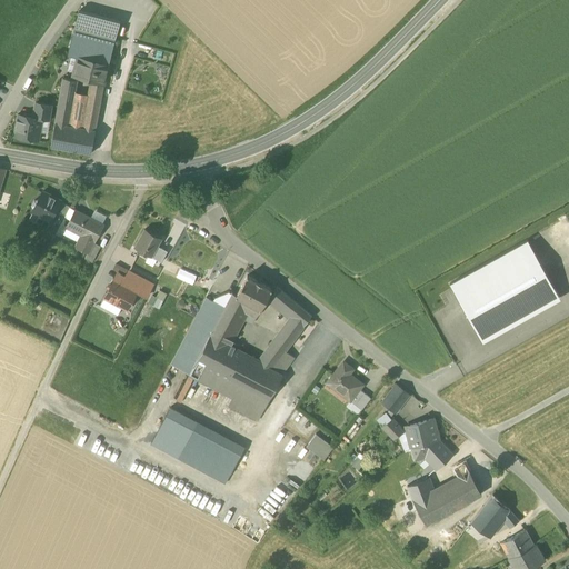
[(107,36),(111,19),(79,10),(75,27),(107,36)]
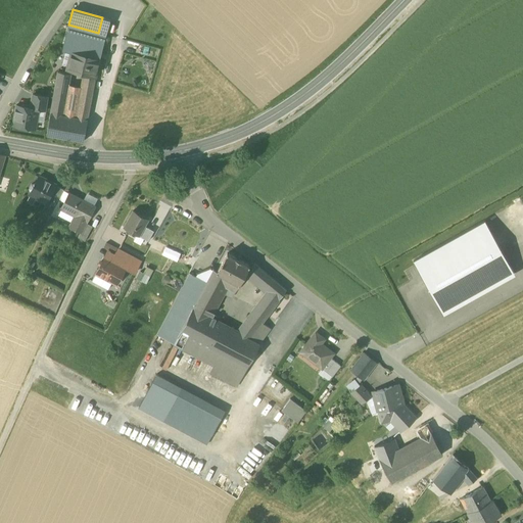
[(110,19),(102,17),(98,33),(106,35),(110,19)]
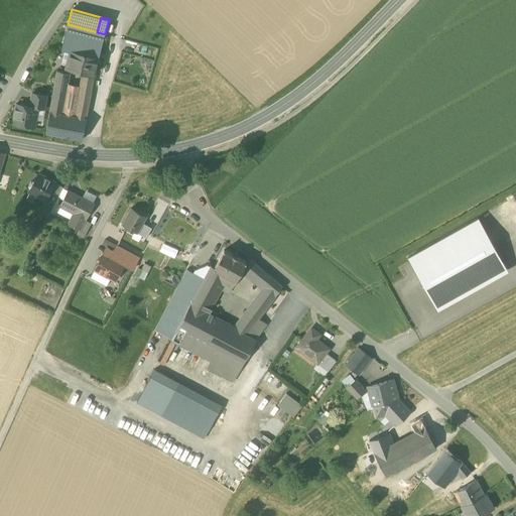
[(66,50),(98,58),(105,34),(97,32),(68,24),(61,49),(66,50)]
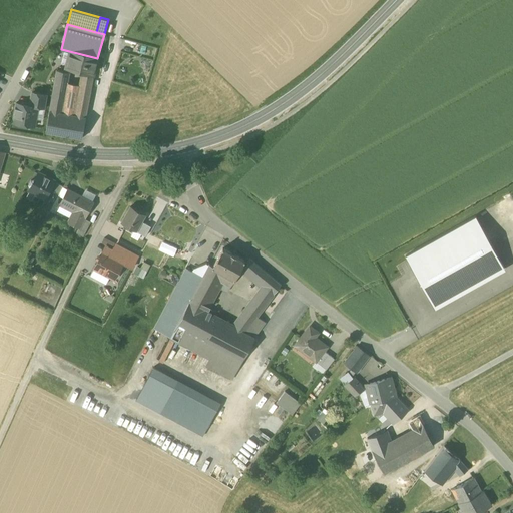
[(82,72),(93,75),(97,58),(65,50),(61,64),(66,65),(65,67),(82,72)]
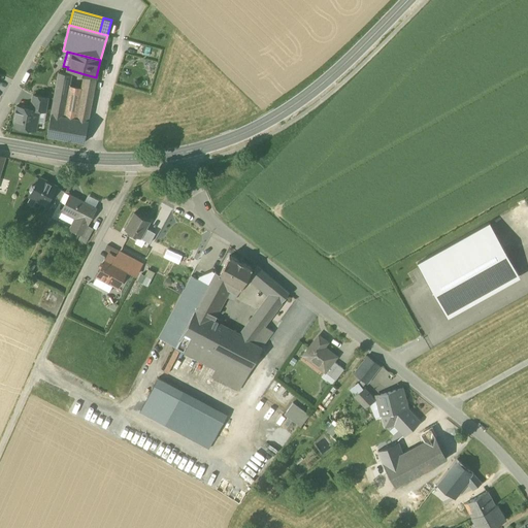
[(79,103),(76,119),(64,117),(69,86),(69,84),(70,79),(71,74),(58,72),(51,114),(47,136),(85,143),(88,122),(91,105),(79,103)]
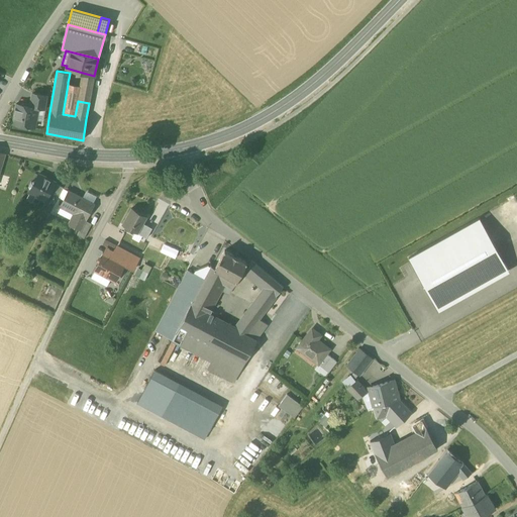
[(81,83),(92,86),(93,79),(82,77),(81,83)]
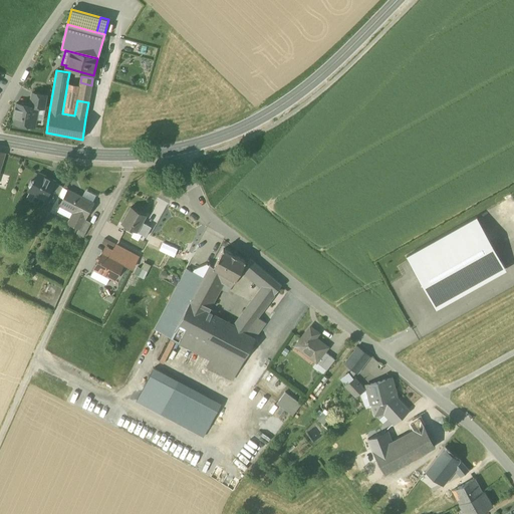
[(78,93),(89,95),(91,85),(80,82),(79,86),(78,93)]
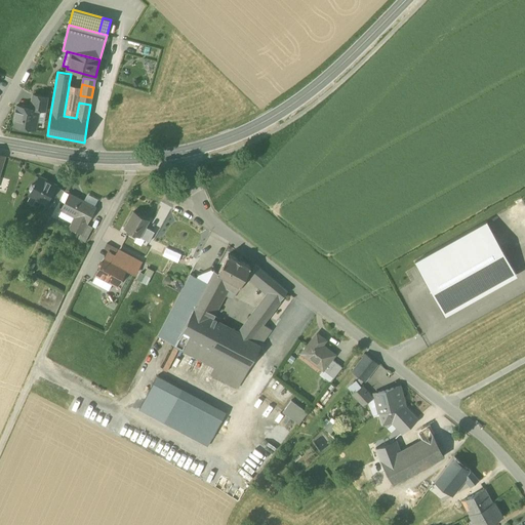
[(81,88),(69,85),(64,116),(76,118),(79,103),(90,105),(91,97),(80,95),(81,88)]
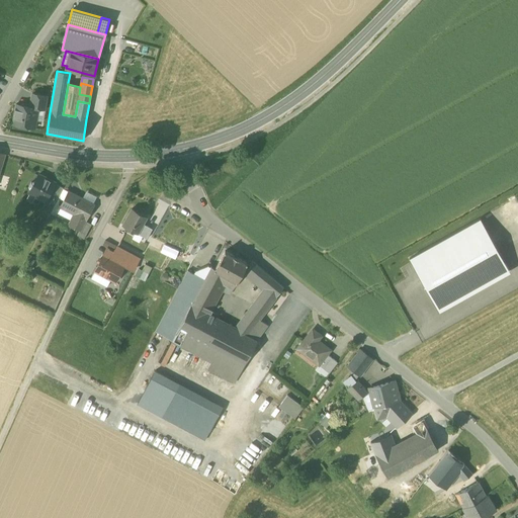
[(38,108),(44,109),(47,96),(32,94),(30,106),(38,108)]
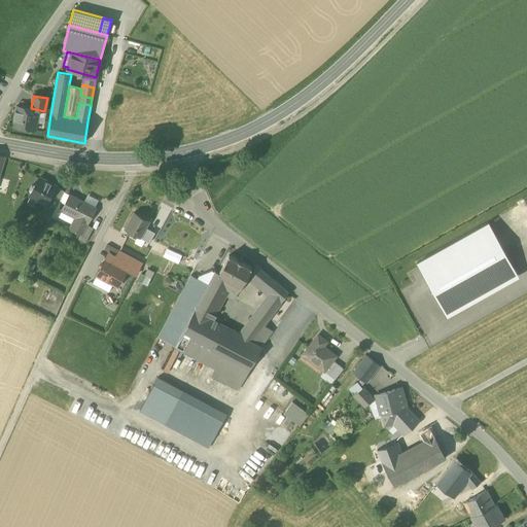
[(25,132),(30,133),(33,130),(35,131),(39,110),(31,108),(16,106),(12,127),(24,129),(25,132)]
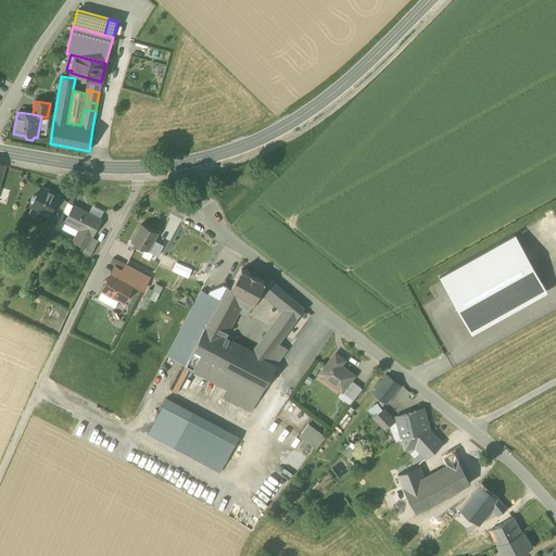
[(38,210),(48,215),(52,209),(58,197),(59,196),(41,187),(37,196),(33,196),(30,200),(33,203),(39,207),(38,210)]
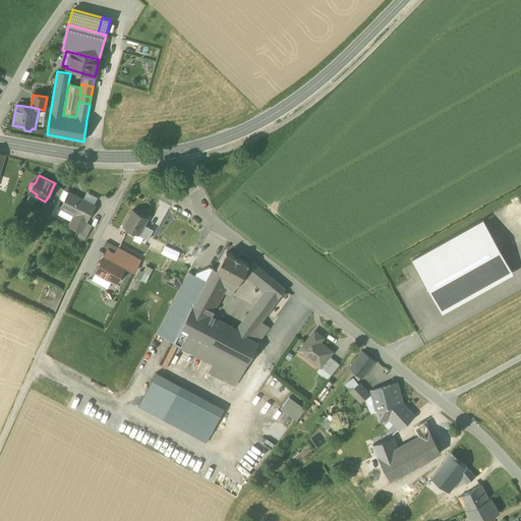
[(49,195),(58,199),(63,189),(54,184),(49,195)]
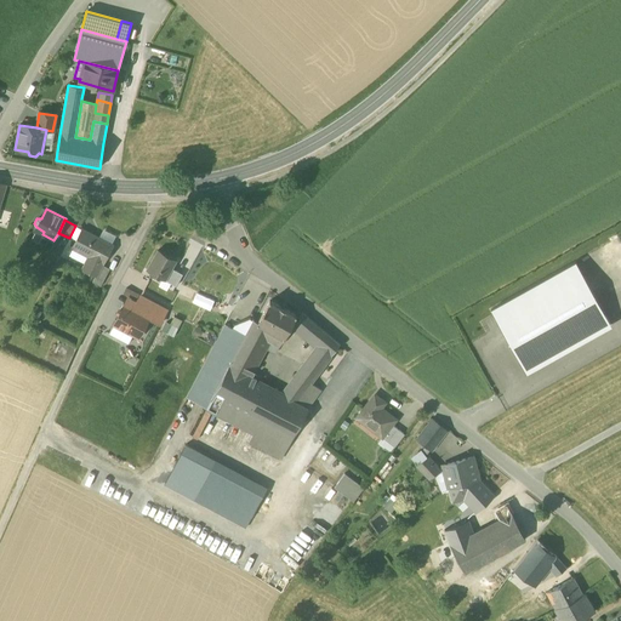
[(96,275),(97,277),(103,265),(113,245),(83,229),(73,248),(90,255),(83,269),(96,275)]
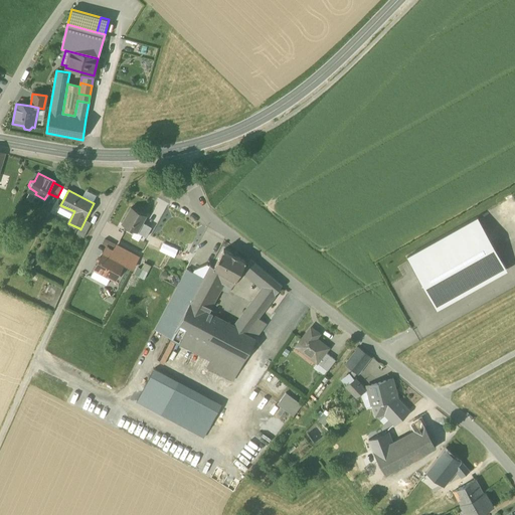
[(122,224),(136,232),(142,221),(146,215),(131,207),(122,224)]
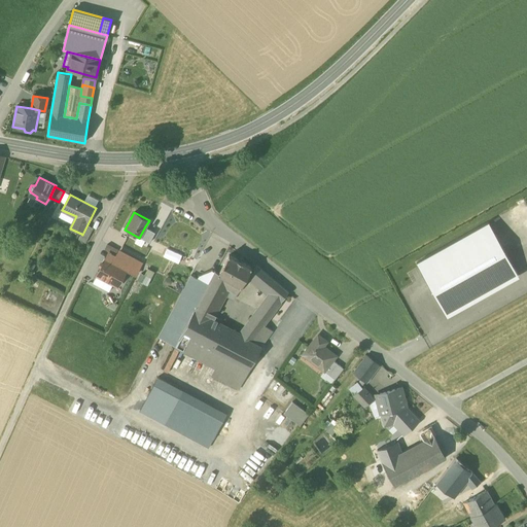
[(488,222),(416,262),(442,308),(514,268),(488,222)]
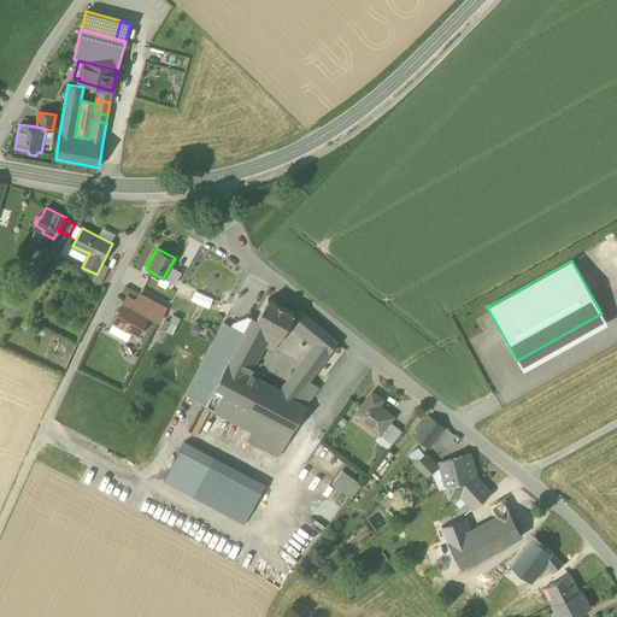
[(92,280),(101,283),(110,266),(103,263),(97,275),(95,274),(92,280)]
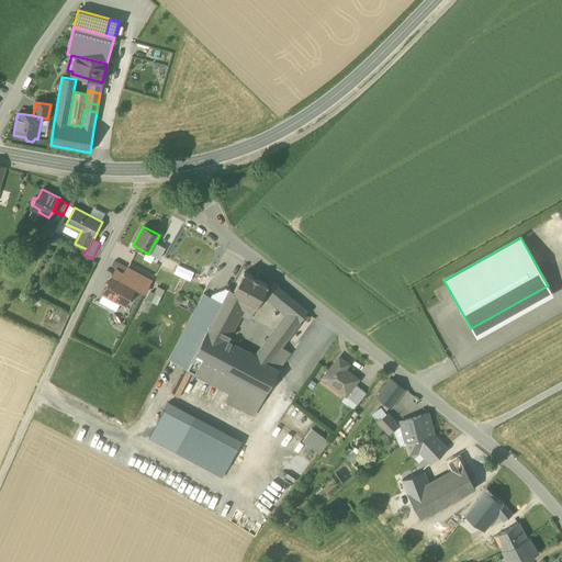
[(148,254),(159,259),(166,248),(155,242),(148,254)]
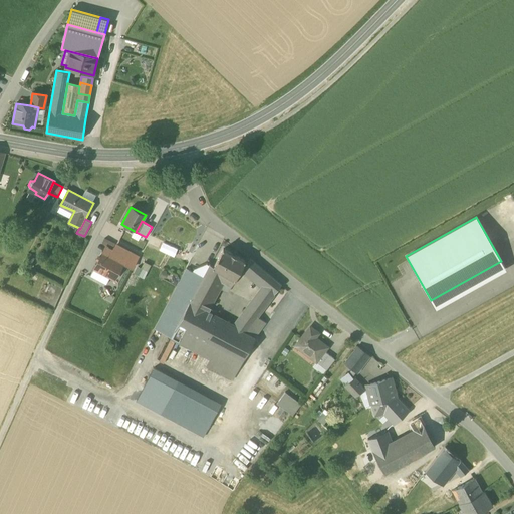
[(101,243),(112,248),(114,243),(104,238),(101,243)]
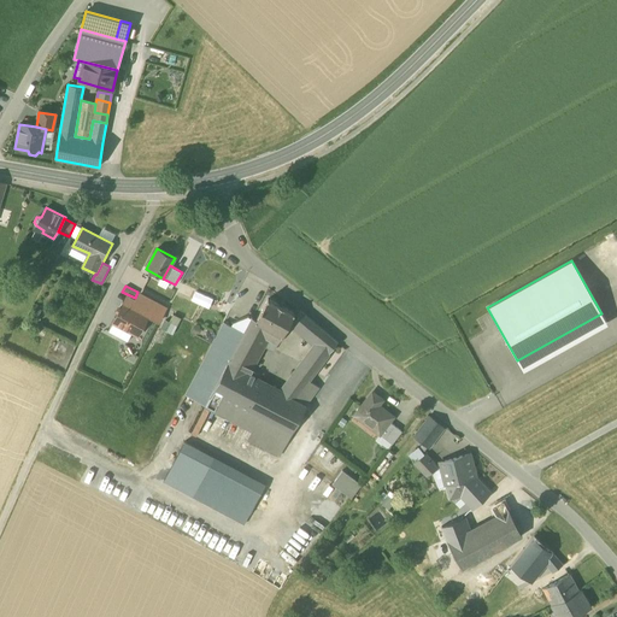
[(151,311),(154,312),(159,304),(141,293),(136,301),(151,310),(151,311)]
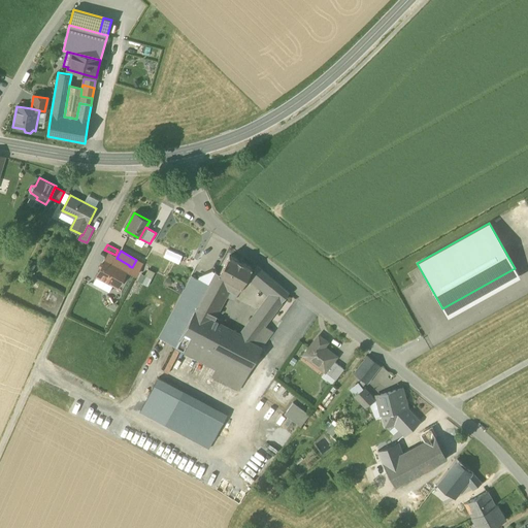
[(109,262),(126,270),(129,266),(129,265),(117,258),(112,256),(109,262)]
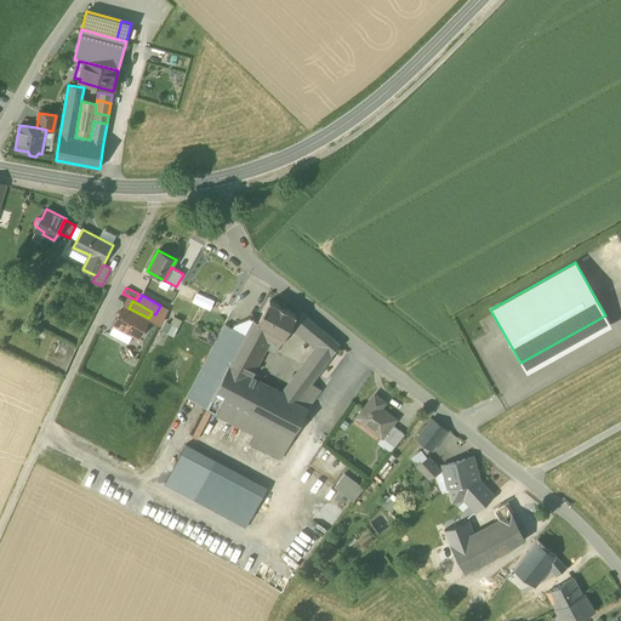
[(269,301),(257,323),(257,324),(284,339),(296,317),(269,301)]
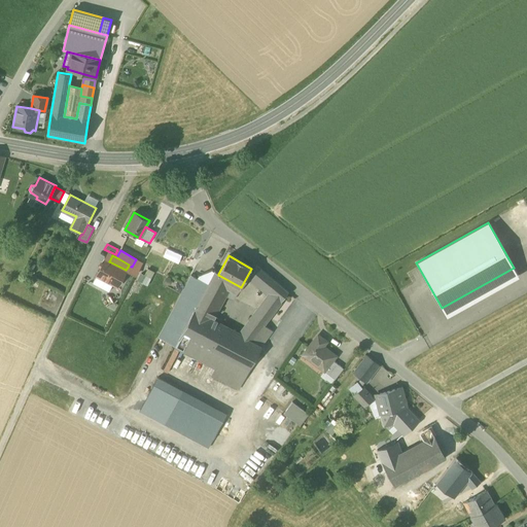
[(100,268),(97,275),(104,279),(113,284),(117,277),(120,279),(126,271),(126,270),(109,261),(105,258),(103,262),(100,268)]
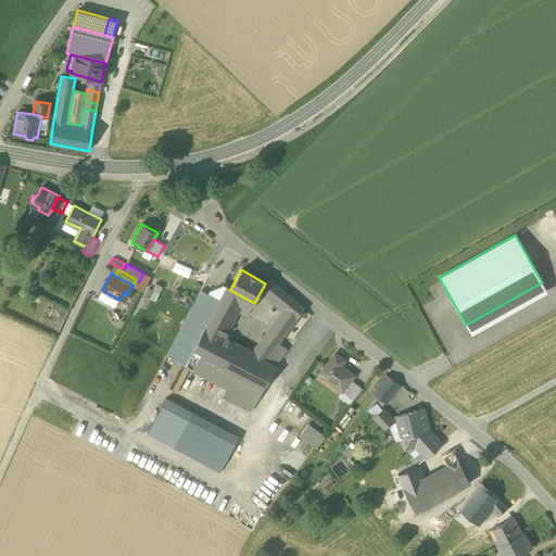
[(150,277),(143,274),(139,281),(136,280),(133,285),(133,286),(142,291),(150,277)]
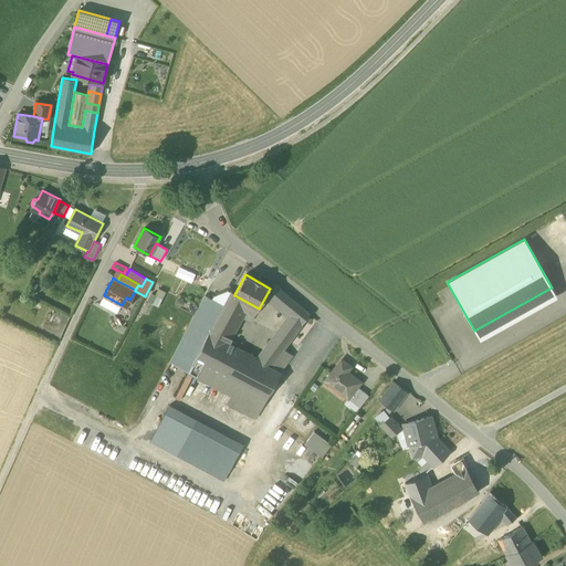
[(291,314),(276,334),(289,343),(310,314),(275,286),(269,295),(291,314)]
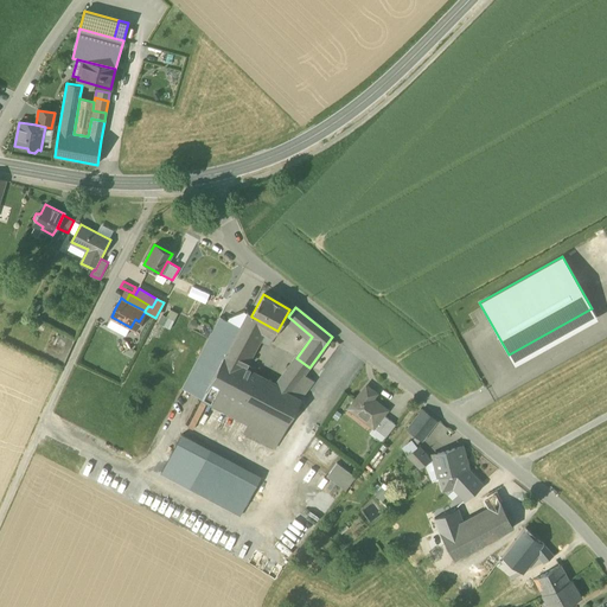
[(509,355),(513,364),(598,318),(592,308),(509,355)]
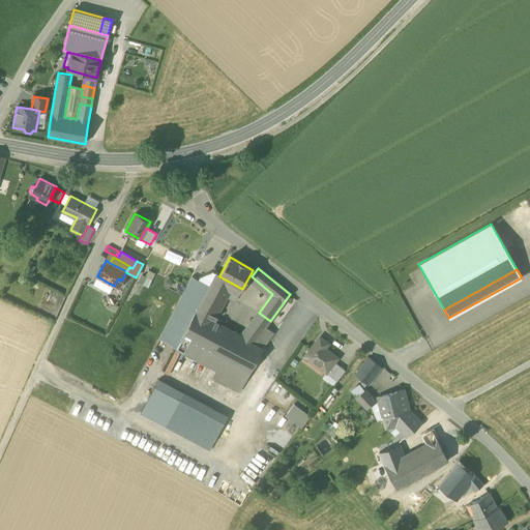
[(141,284),(148,287),(155,273),(148,270),(141,284)]
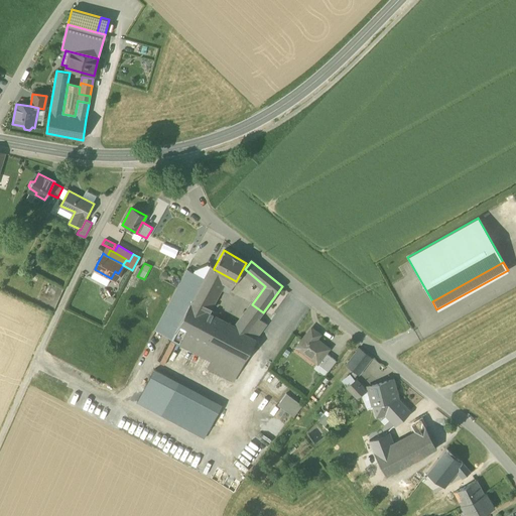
[(195,271),(194,273),(204,278),(206,274),(210,266),(208,265),(195,271)]
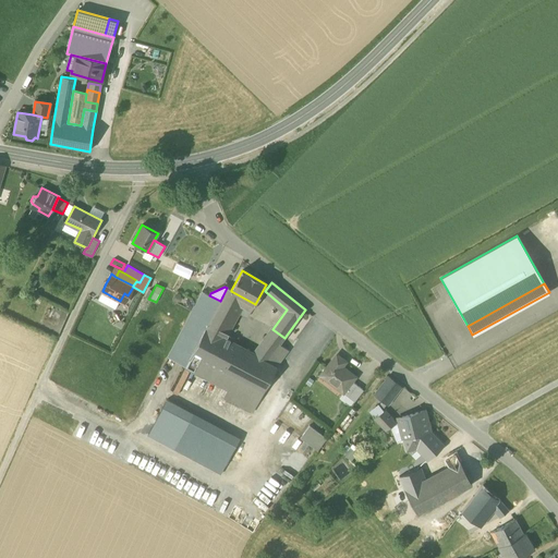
[(251,312),(255,304),(231,291),(231,290),(228,288),(227,288),(222,296),(240,305),(251,312)]
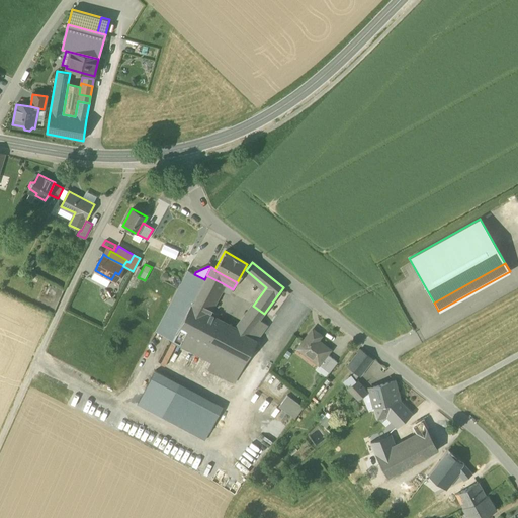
[(99,282),(102,274),(95,270),(91,277),(99,282)]
